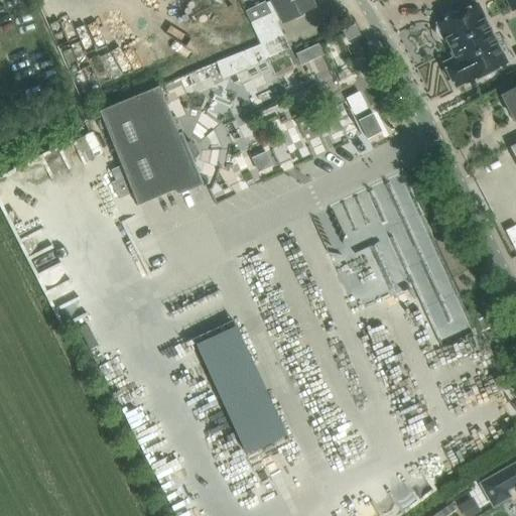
[(282,19),(283,21),(313,6),(309,0),(272,0),(266,3),(271,12),(250,21),(260,43),(217,63),(224,79),(267,58),(268,59),(290,48),(277,22),(282,19)]
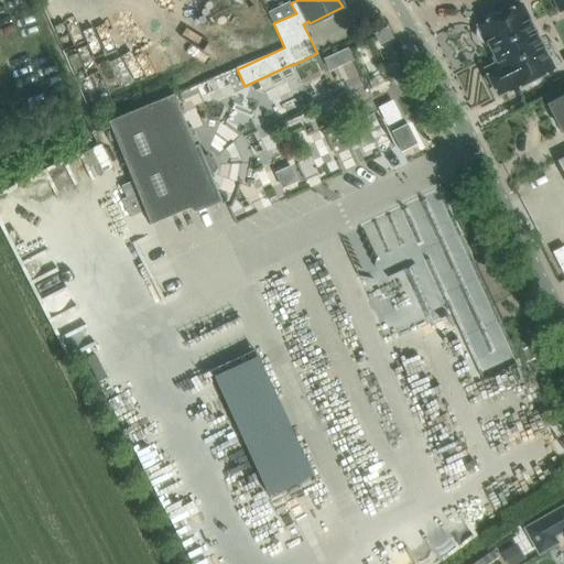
[(511,89),(524,83),(525,86),(531,87),(537,86),(540,83),(542,77),(541,75),(554,68),(523,4),(479,26),(498,64),(486,71),(498,94),(510,87),(511,89)]
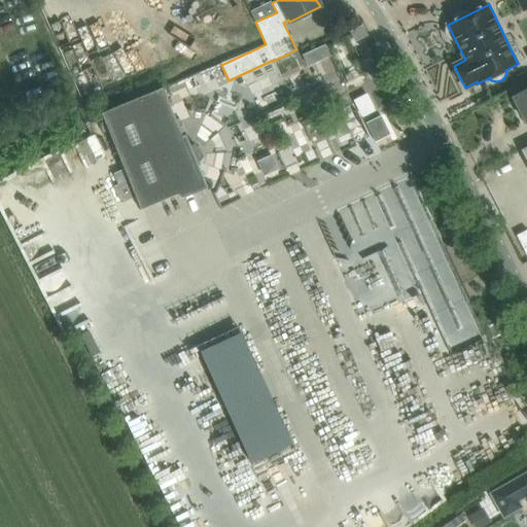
[(363,25),(349,32),(354,42),(369,35),(363,25)]
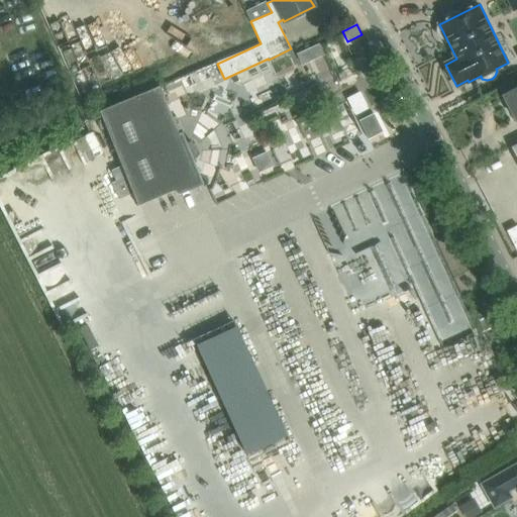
[(318,44),(311,47),(316,59),(323,56),(318,44)]
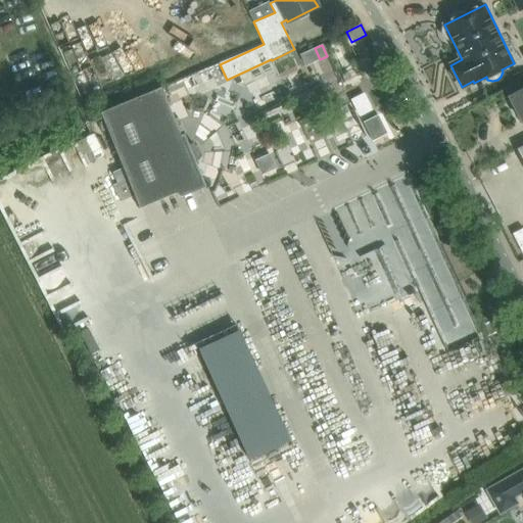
[(161,87),(142,95),(101,111),(140,207),(200,183),(192,164),(196,161),(199,155),(195,146),(189,143),(185,144),(161,87)]
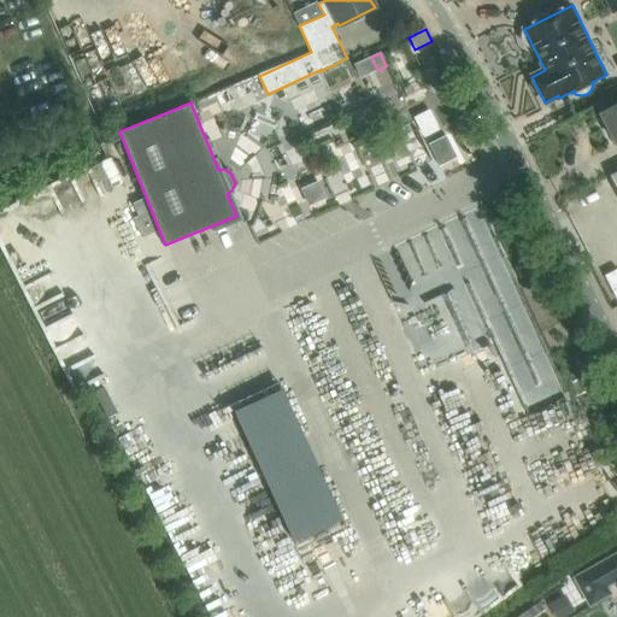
[(616,104),(600,115),(616,144),(616,142),(616,104)]
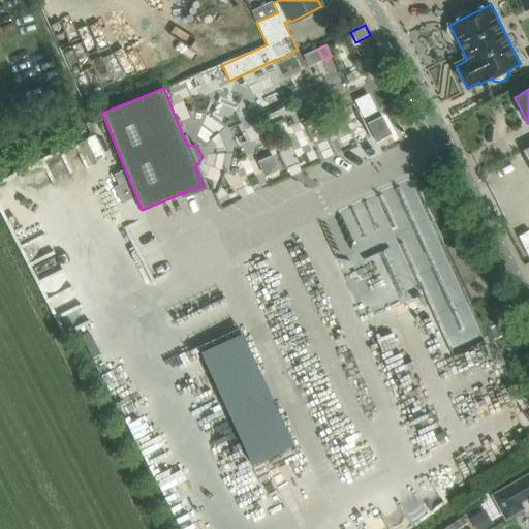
[(286,149),(272,155),(278,172),(293,164),(286,149)]
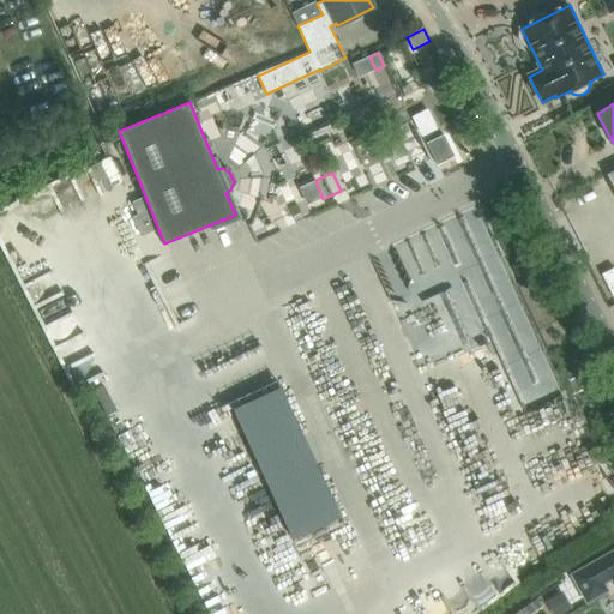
[(613,551),(571,575),(587,602),(607,591),(602,584),(613,577),(613,551)]
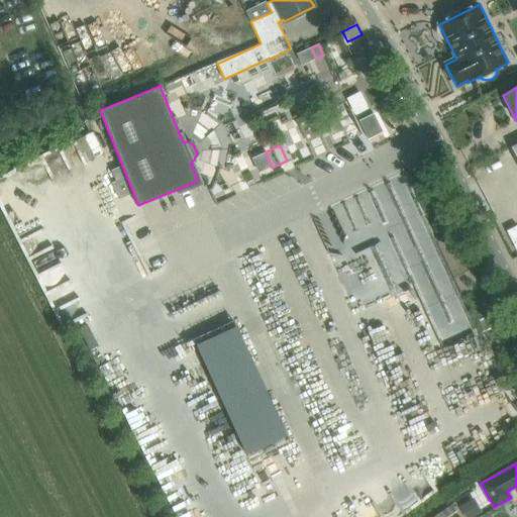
[(473,498),(459,506),(466,516),(474,516),(482,513),(473,498)]
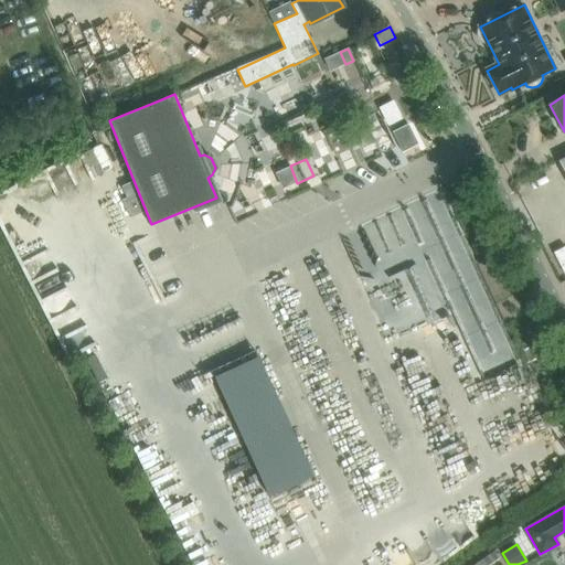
[(492,551),(472,564),(489,564),(499,558),(492,551)]
